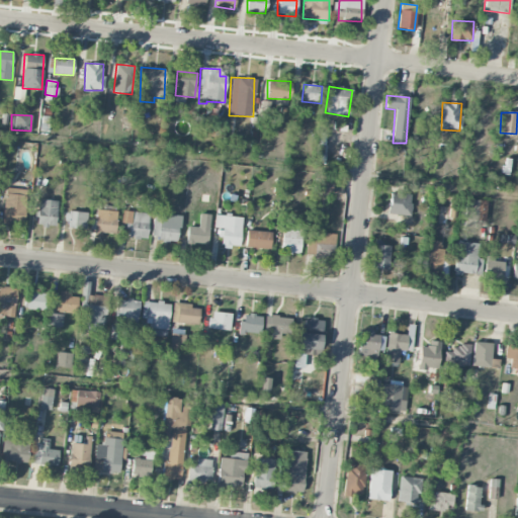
[(326,133),(317,133),(316,163),(325,163),(326,133)]
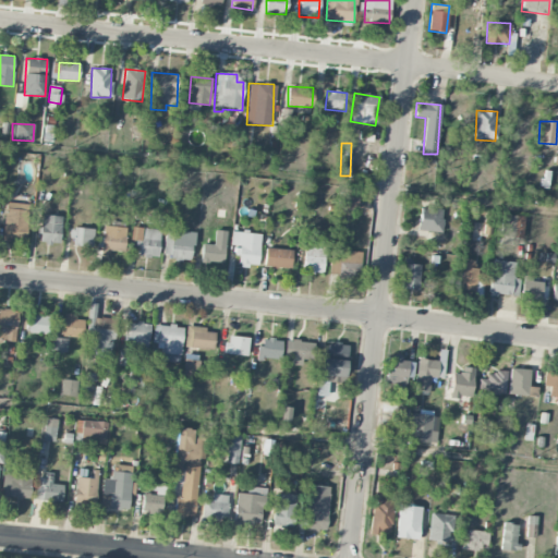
[(365,205),(366,192),(340,189),(339,202),(365,205)]
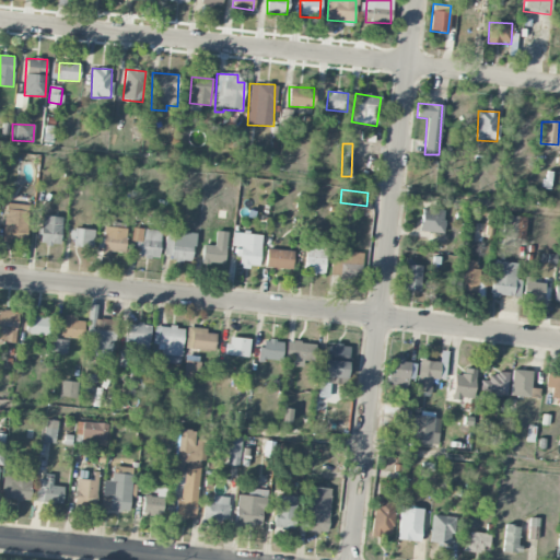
[(27,244),(28,205),(4,203),(3,243),(27,244)]
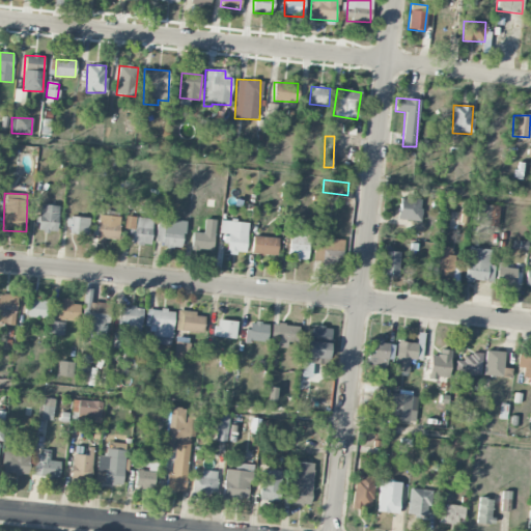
[(423,200),(400,197),(397,218),(419,222),(423,200)]
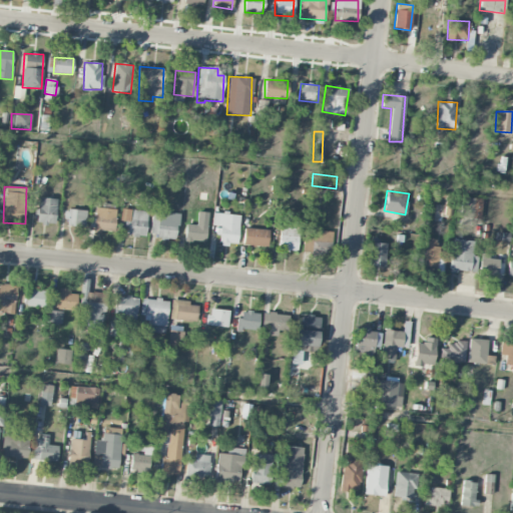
[(37,223),(55,224),(57,199),(38,197),(37,223)]
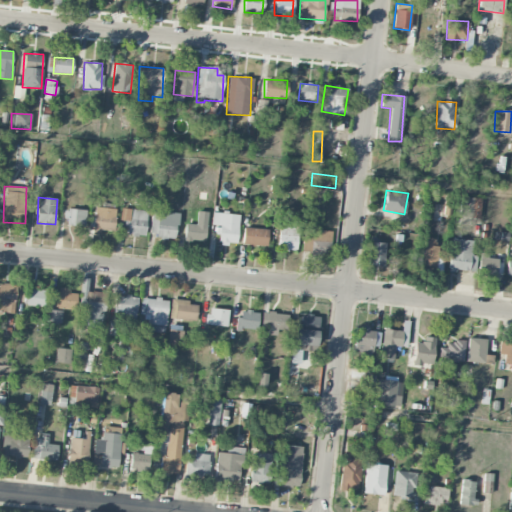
[(481,198),(462,197),(461,216),(480,217),(481,198)]
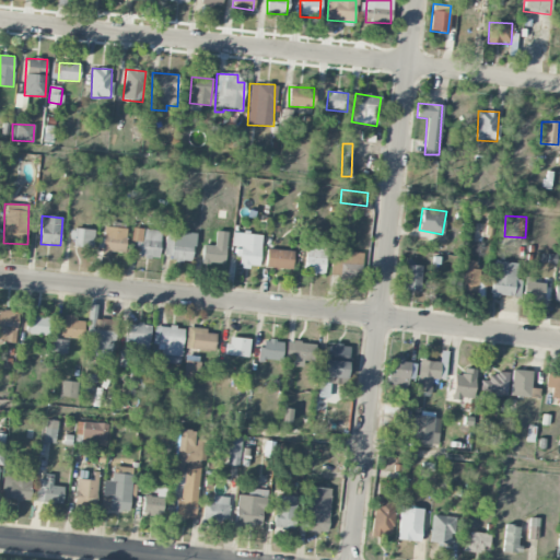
[(126,228),(103,226),(102,253),(125,253),(126,228)]
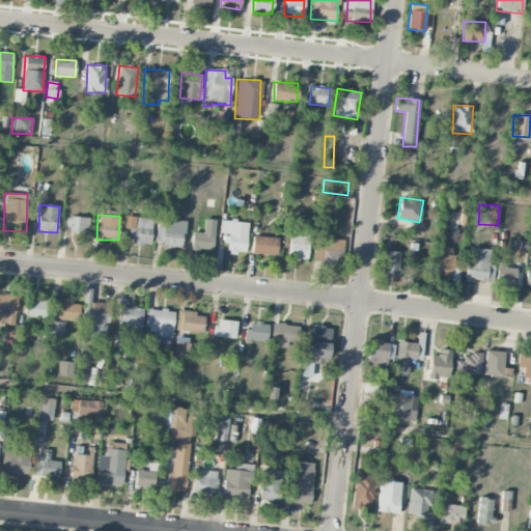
[(68,217),(67,234),(88,235),(89,218),(68,217)]
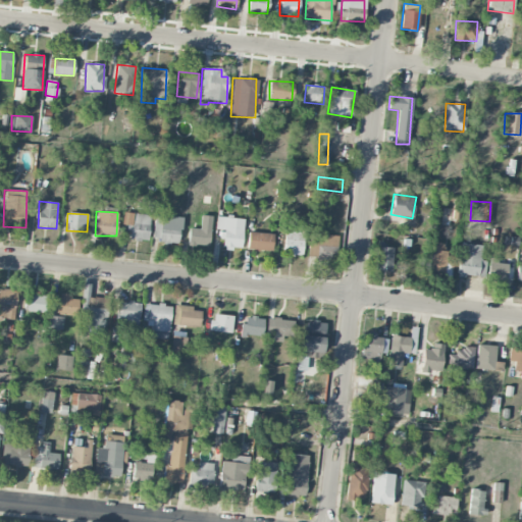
[(129,223),(129,240),(148,241),(149,214),(124,213),(124,223),(129,223)]
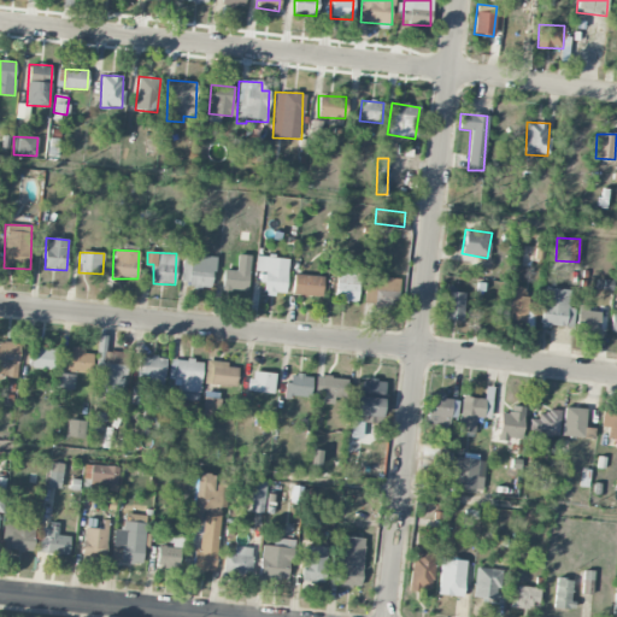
[(215,257),(205,256),(205,254),(183,252),(180,285),(211,288),(215,257)]
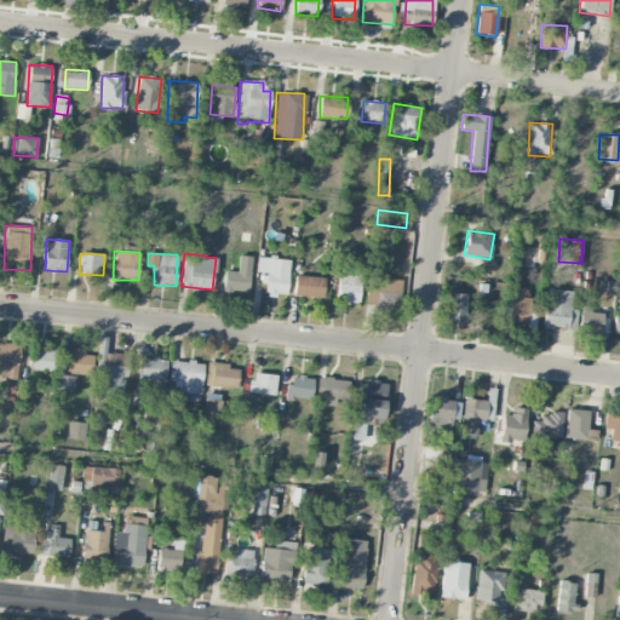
[(223,291),(250,292),(251,256),(239,256),(237,271),(224,271),(223,291)]
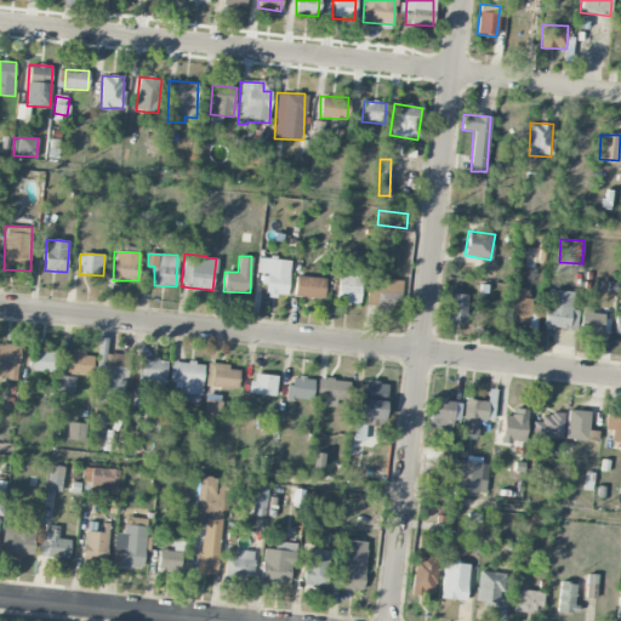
[(290,260),(257,258),(257,273),(267,273),(266,295),(288,296),(290,260)]
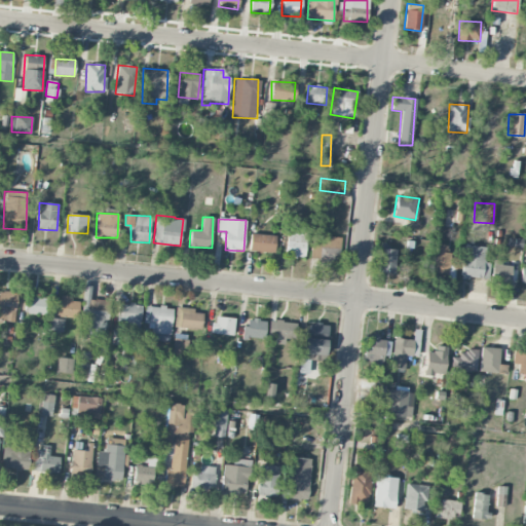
[(286,258),(305,258),(306,234),(287,233),(286,258)]
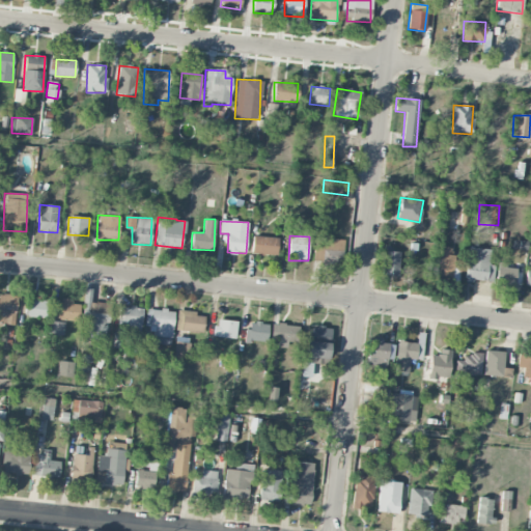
[(278,238),(253,236),(252,254),(277,255),(278,238)]
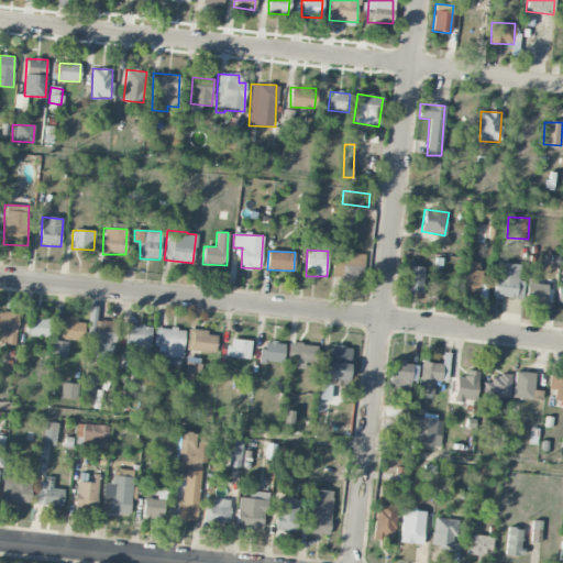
[(364,254),(334,253),(333,278),(362,279),(364,254)]
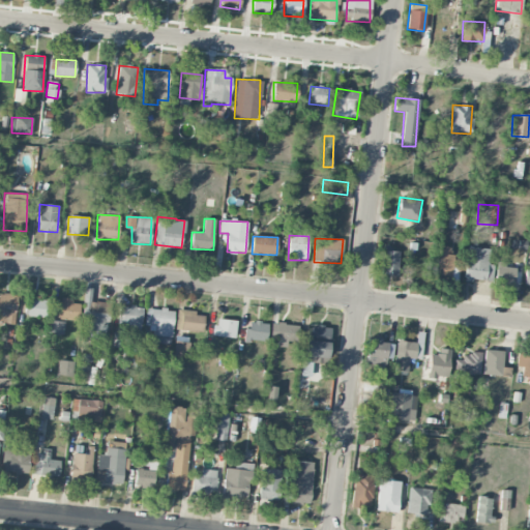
[(451,276),(453,247),(438,245),(436,275),(451,276)]
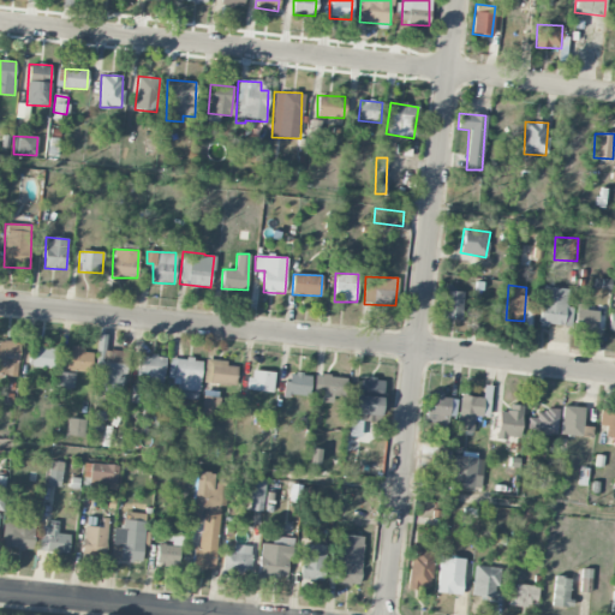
[(565,306),(567,290),(542,287),(538,324),(571,327),(572,308),(565,306)]
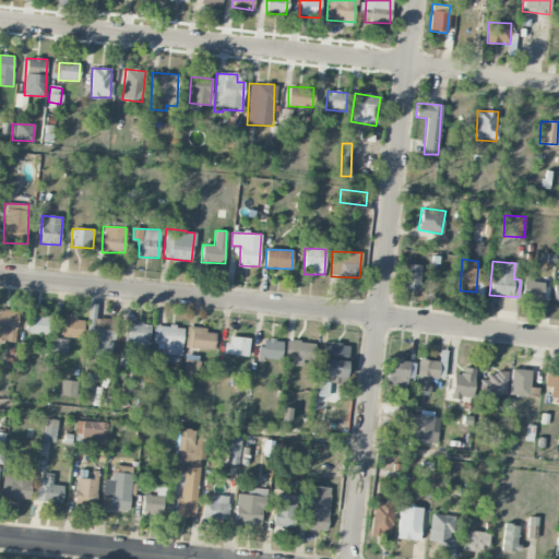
[(420,264),(403,264),(403,289),(420,290),(420,264)]
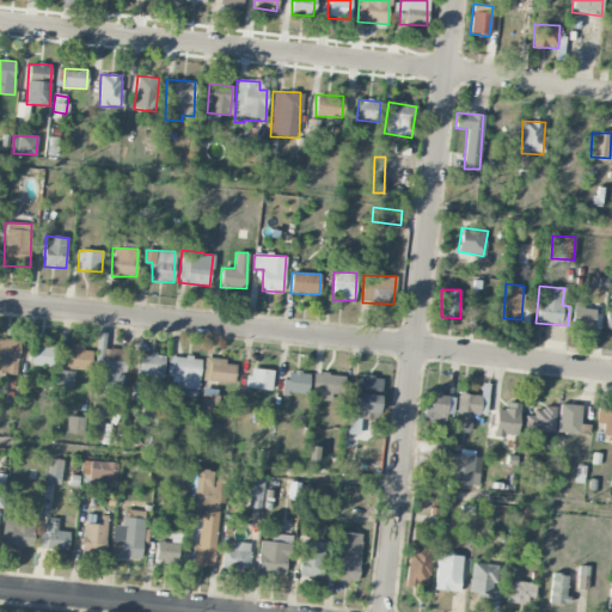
[(595,307),(573,305),(570,329),(593,330),(595,307)]
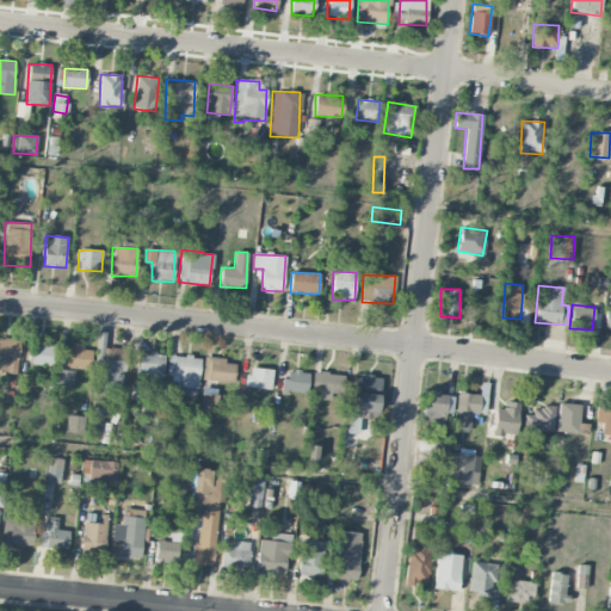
[(0,372),(18,374),(19,340),(0,339),(0,372)]
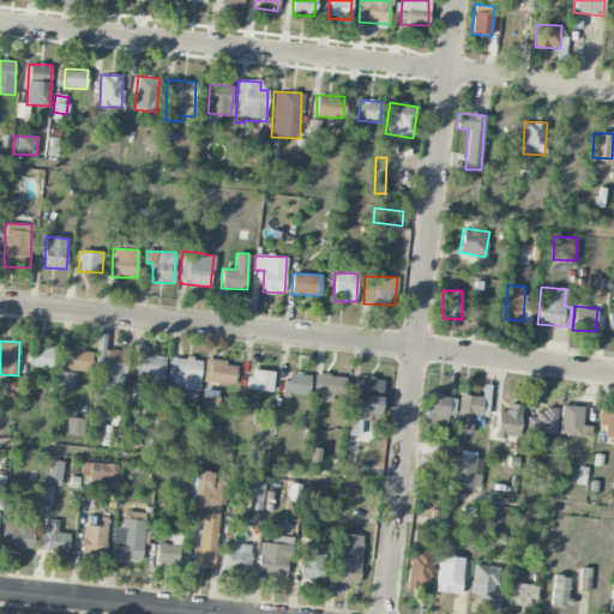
[(52,367),(53,345),(34,345),(32,367),(52,367)]
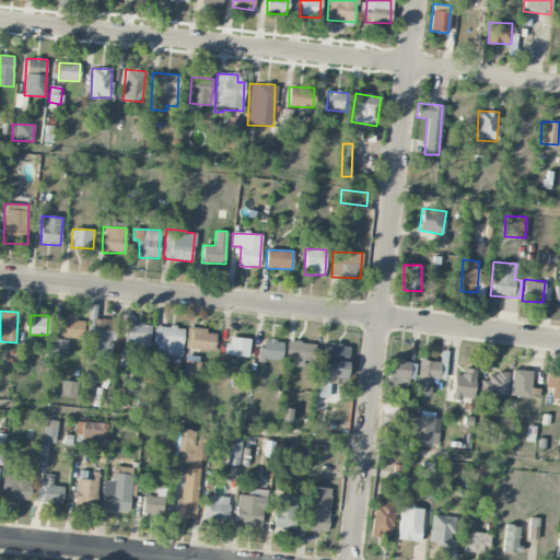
[(84,318),(63,317),(62,338),(83,339),(84,318)]
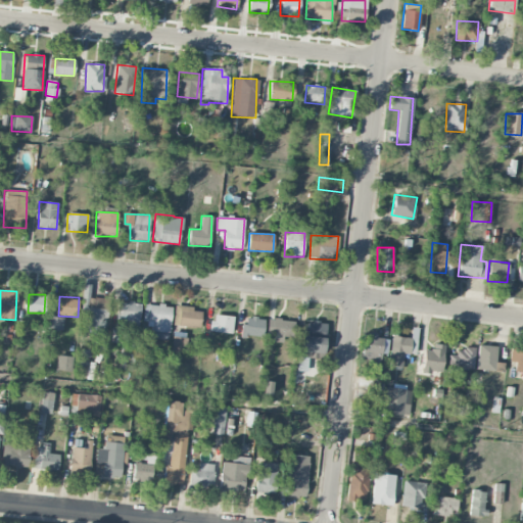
[(84,333),(105,335),(108,299),(87,297),(84,333)]
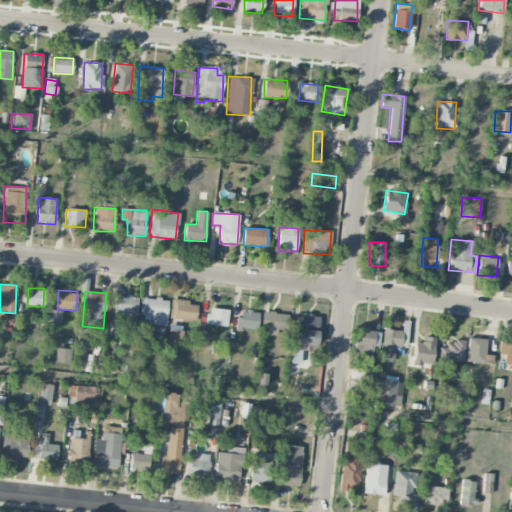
[(136,324),(136,296),(114,296),(113,324),(136,324)]
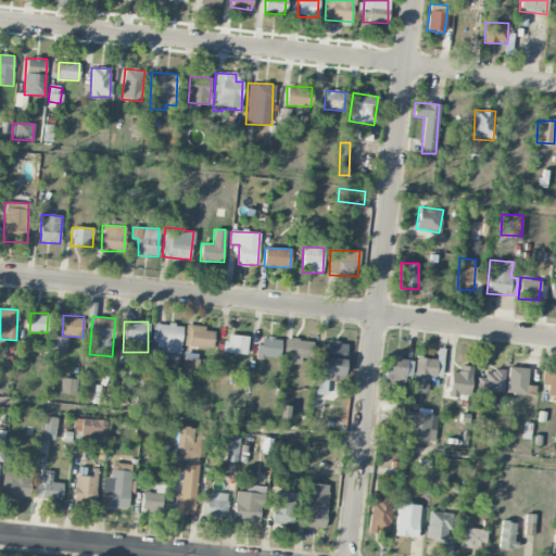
[(160,359),(179,362),(182,327),(153,323),(151,345),(161,346),(160,359)]
